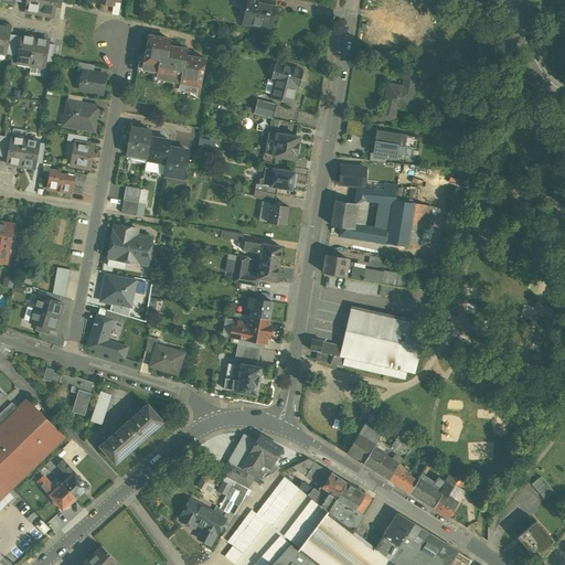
[(41,0),(27,0),(27,3),(25,12),(39,14),(41,0)]
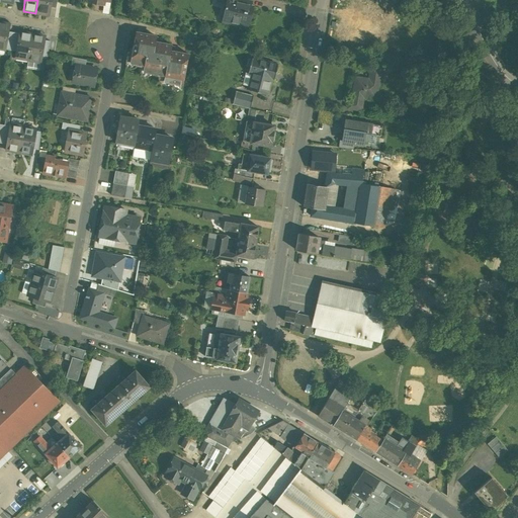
[(37,0),(35,13),(49,15),(51,0),(37,0)]
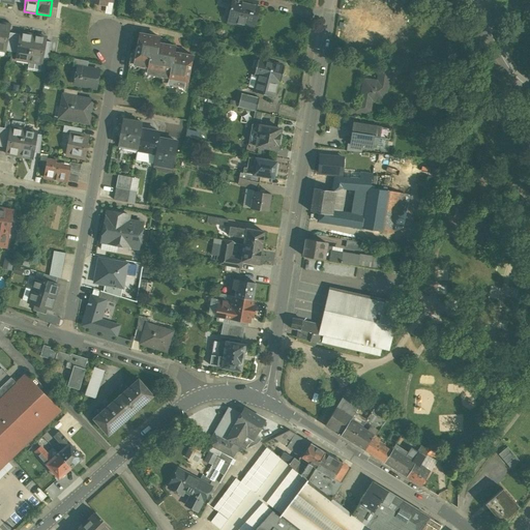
[(259,6),(243,3),(244,0),(232,0),(229,18),(247,22),(246,28),(254,30),(259,6)]
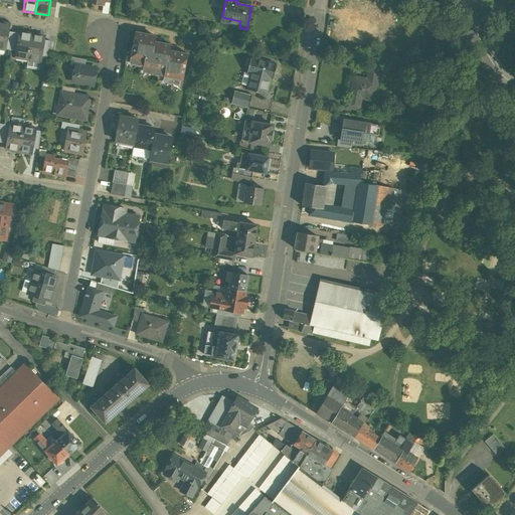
[(9,24),(0,22),(0,48),(5,50),(8,31),(9,24)]
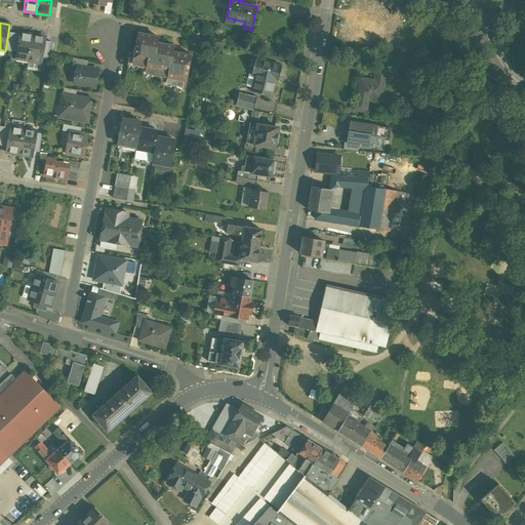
[(14,33),(8,32),(5,50),(11,51),(14,33)]
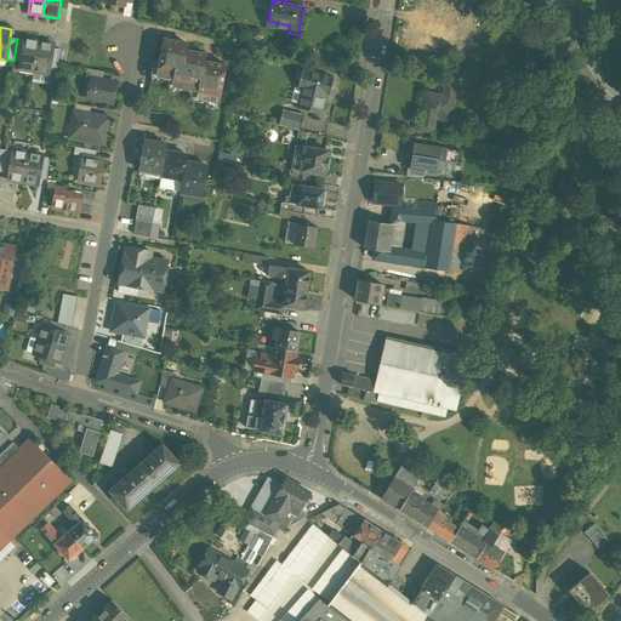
[(24,40),(17,39),(13,61),(21,62),(24,40)]
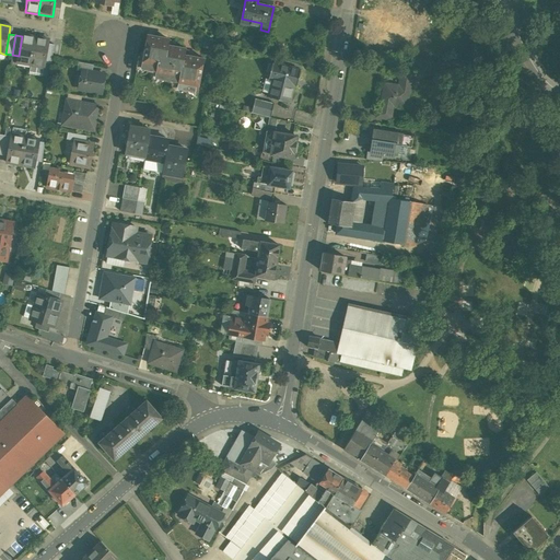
[(35,37),(22,35),(22,36),(19,56),(18,62),(31,65),(35,37)]
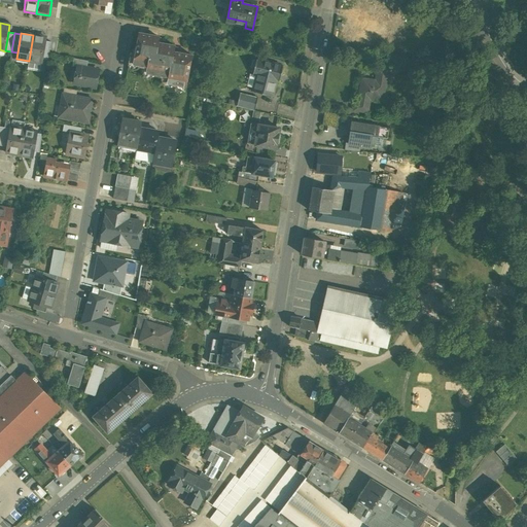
[(160,39),(156,39),(156,36),(139,33),(138,33),(139,34),(133,64),(139,65),(139,67),(141,67),(143,68),(144,66),(147,66),(146,72),(161,75),(160,77),(162,78),(163,75),(169,76),(167,82),(172,83),(172,85),(171,85),(175,86),(175,85),(174,85),(175,83),(178,84),(185,85),(191,55),(190,55),(190,56),(176,53),(177,49),(174,48),(174,45),(173,45),(159,43),(160,39)]
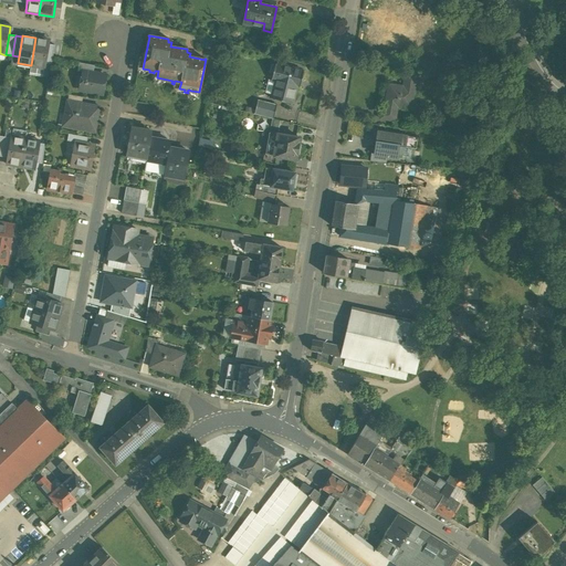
[(49,40),(35,38),(31,65),(44,69),(49,44),(49,40)]
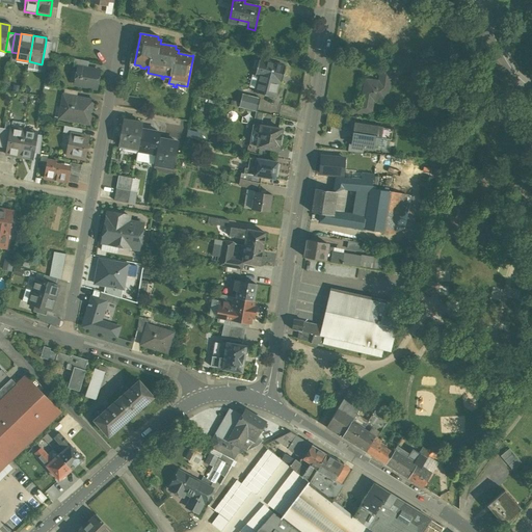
[(51,43),(46,42),(43,60),(48,60),(51,43)]
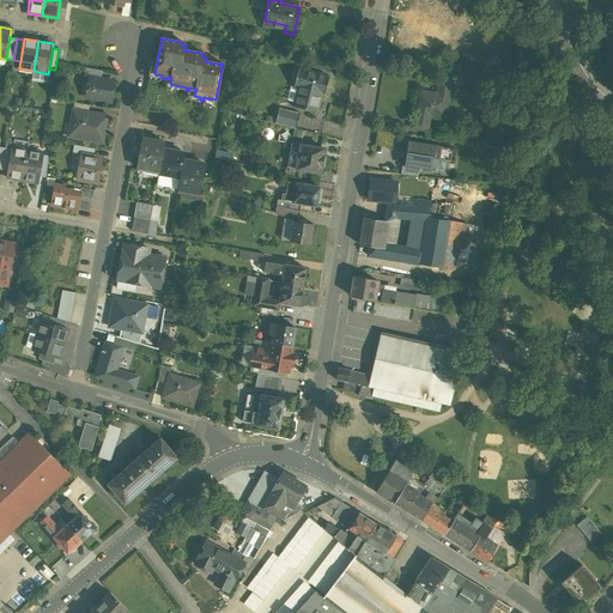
[(102,72),(85,68),(84,77),(90,78),(101,79),(102,72)]
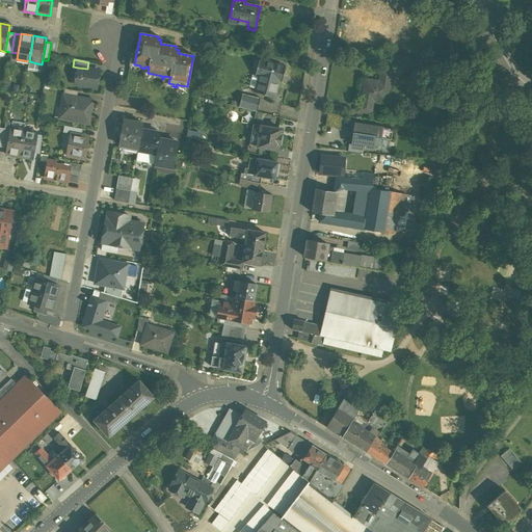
[(266,62),(259,60),(256,73),(261,74),(257,92),(275,98),(280,81),(282,81),(286,68),(281,65),(281,64),(266,61),(266,62)]
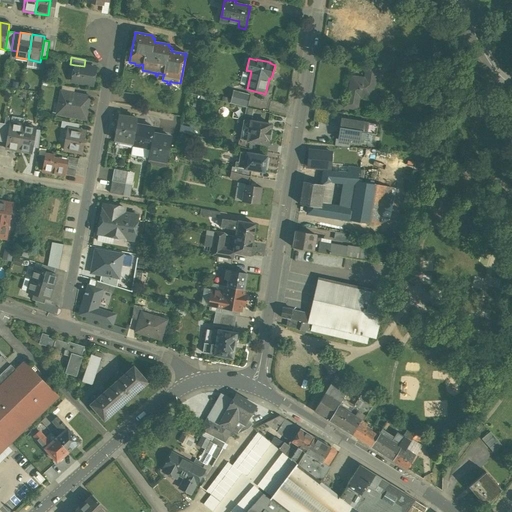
[(84,66),(75,65),(74,72),(76,76),(75,82),(93,85),(96,69),(84,66)]
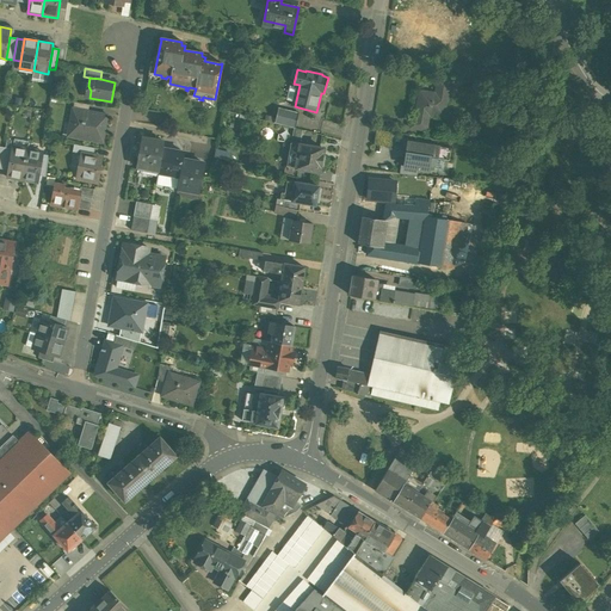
[(434,93),(419,91),(414,121),(411,121),(409,128),(425,130),(429,116),(444,118),(450,80),(437,78),(434,93)]
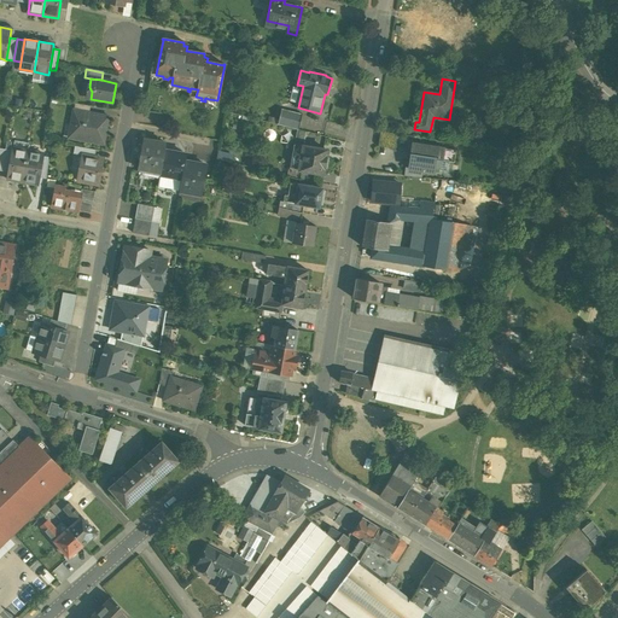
[(91,106),(75,104),(74,111),(89,114),(91,106)]
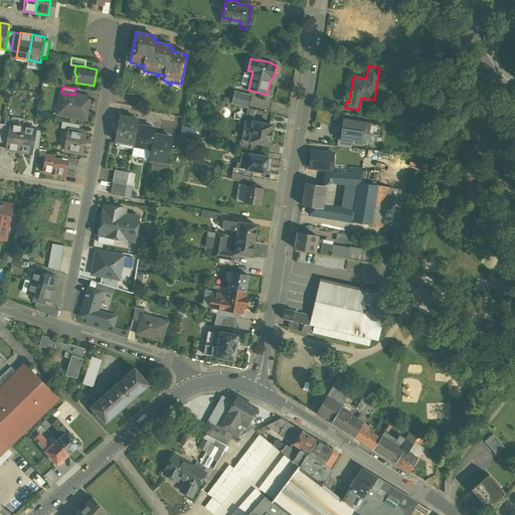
[(251,96),(234,91),(231,104),(248,109),(251,96)]
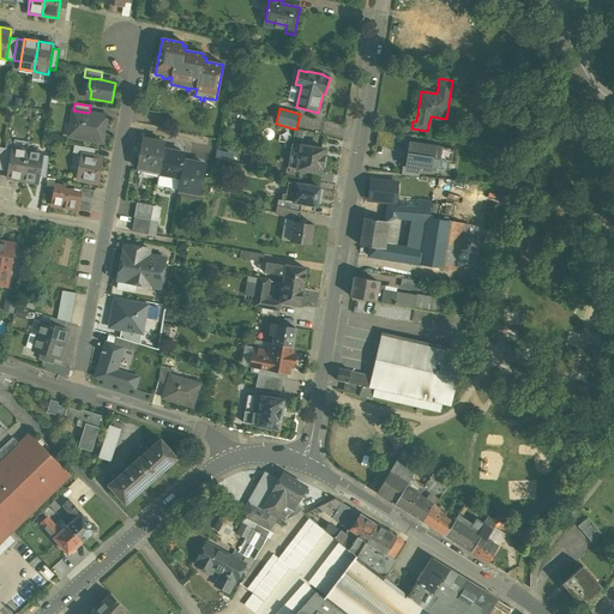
[(89,113),(73,110),(71,122),(72,124),(70,137),(102,143),(107,116),(89,113)]
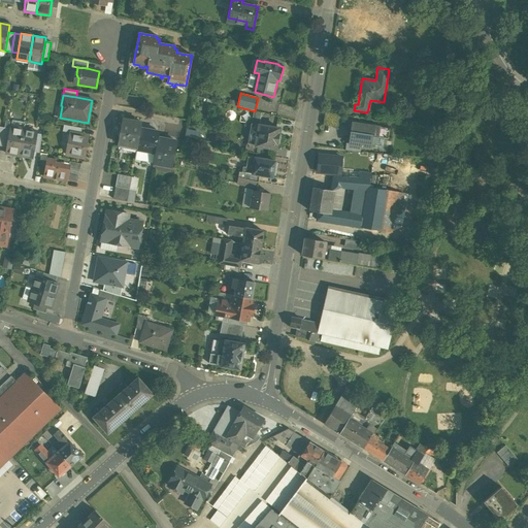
[(255,111),(252,124),(259,125),(261,112),(255,111)]
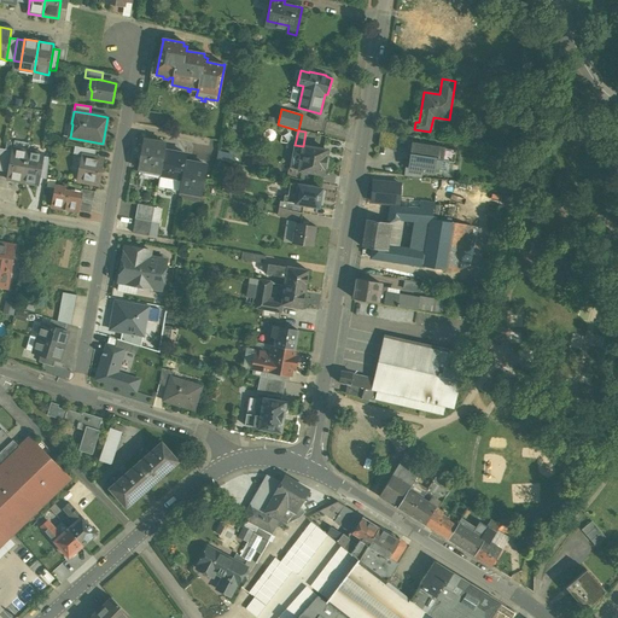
[(395,150),(397,135),(382,132),(378,146),(395,150)]
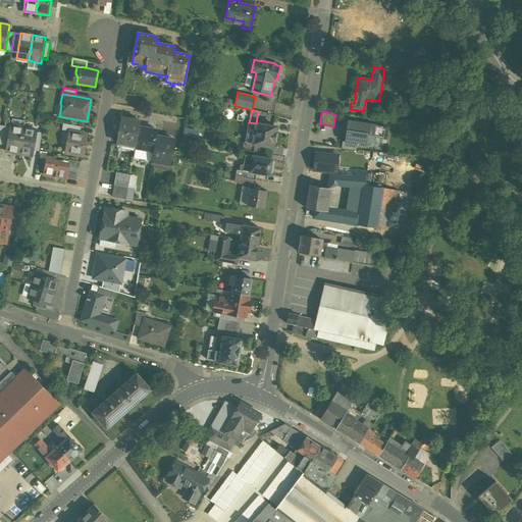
[(140,121),(121,117),(120,126),(116,129),(116,132),(118,136),(117,143),(136,146),(139,127),(140,121)]
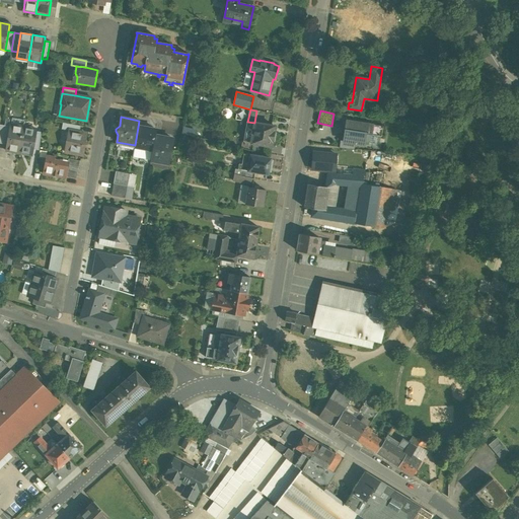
[(382,126),(347,121),(344,141),(354,143),(354,142),(364,144),(366,133),(380,136),(382,126)]
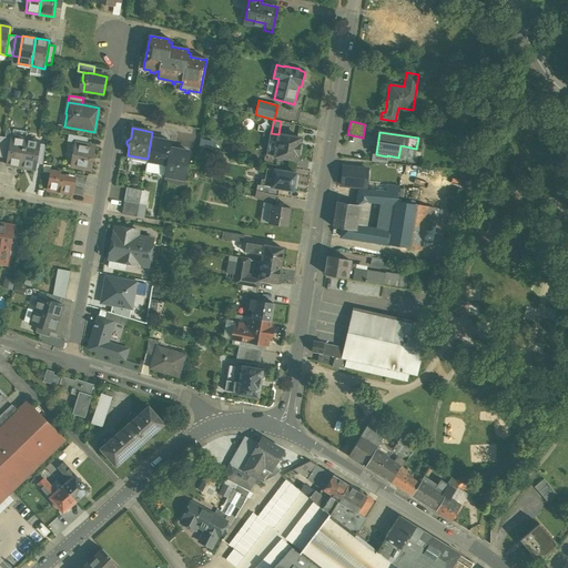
[(279,134),(271,133),(267,154),(275,155),(274,156),(277,156),(297,160),(298,153),(300,153),(301,145),(300,145),(301,138),(279,134)]
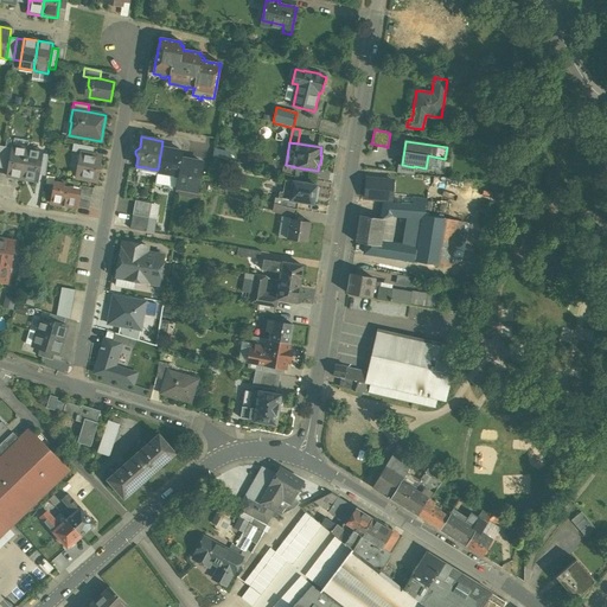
[(94,148),(74,144),(71,152),(81,153),(81,152),(93,154),(94,148)]
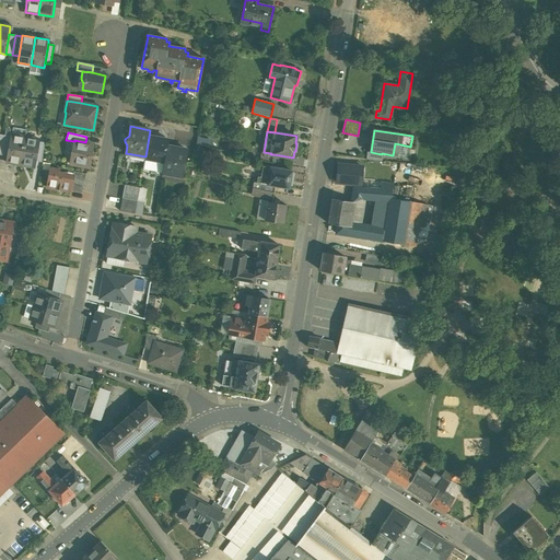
[(25,137),(12,135),(11,137),(8,156),(7,163),(20,165),(25,137)]
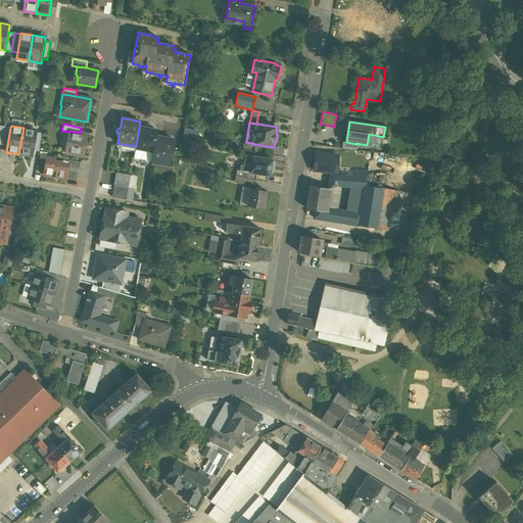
[(10,128),(4,127),(1,145),(7,146),(10,128)]
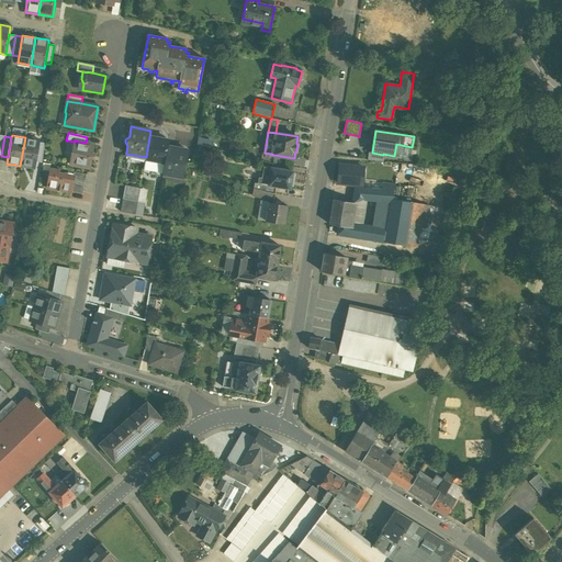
[(40,139),(25,137),(20,166),(34,168),(35,161),(38,143),(40,139)]
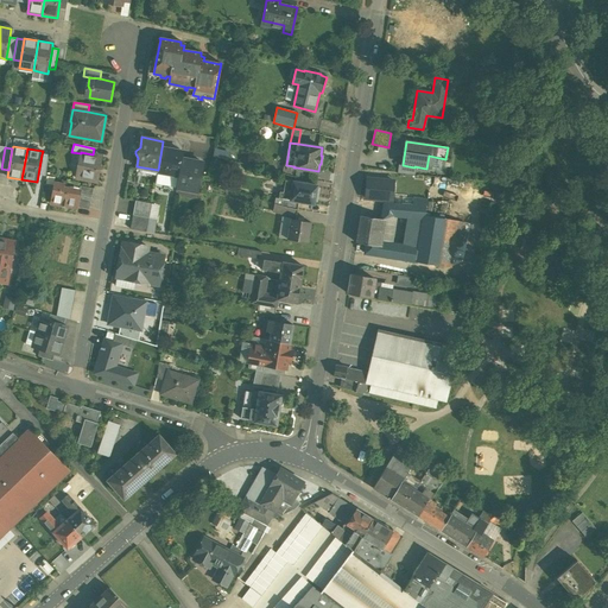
[(183,152),(162,149),(158,170),(157,172),(178,176),(182,159),(183,152)]
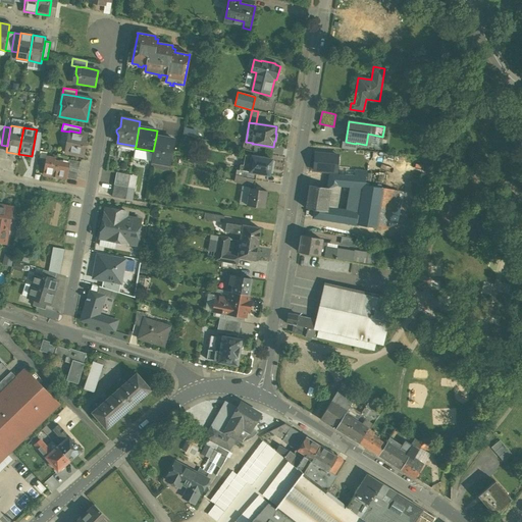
[(80,133),(69,131),(69,132),(65,153),(82,156),(84,150),(85,149),(87,142),(85,140),(86,135),(80,133)]
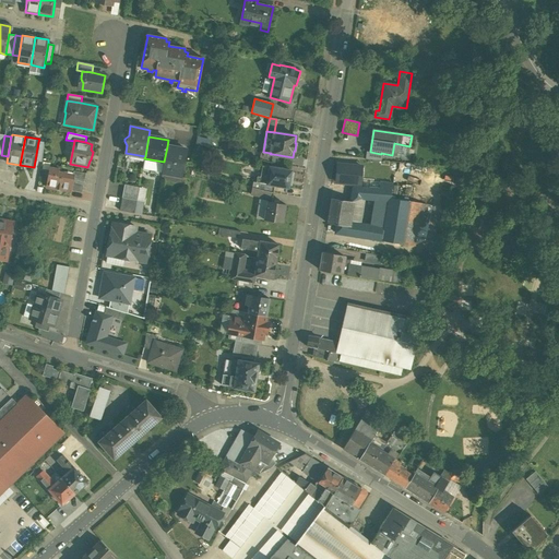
[(38,142),(35,161),(42,162),(45,143),(38,142)]
